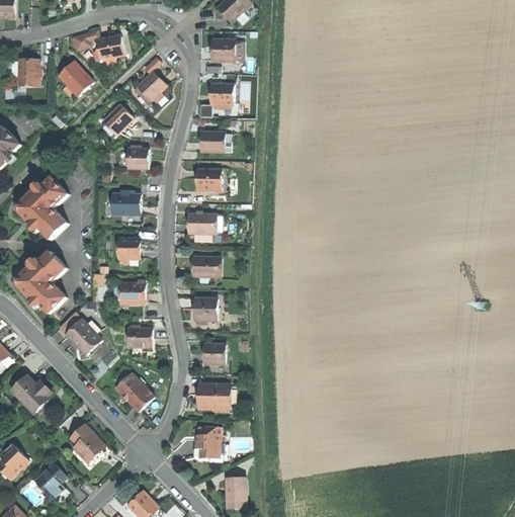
[(0,16),(1,16),(13,16),(13,0),(0,0),(0,16)]
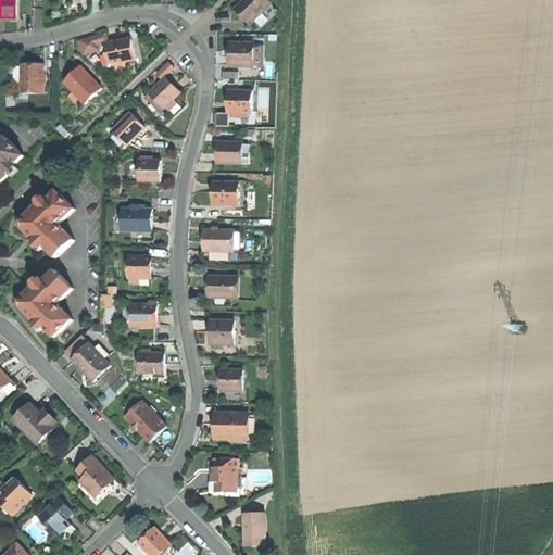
[(241,13),(250,22),(268,3),(265,0),(241,0),(235,7),(241,13)]
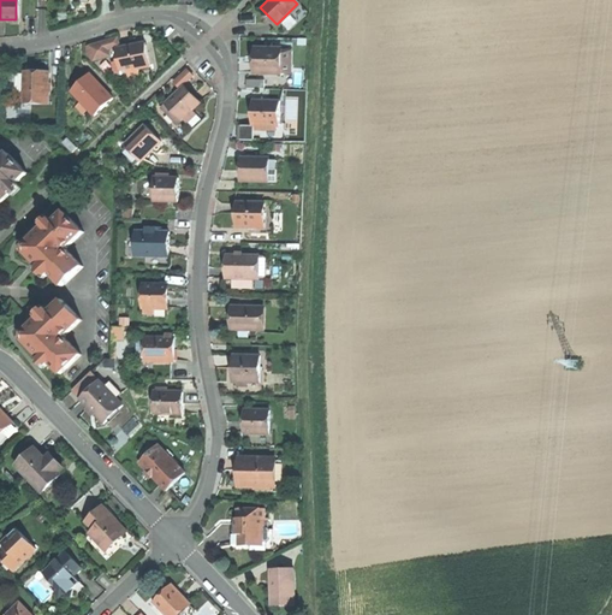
[(85,54),(90,60),(108,55),(106,48),(117,45),(114,37),(85,46),(85,54)]
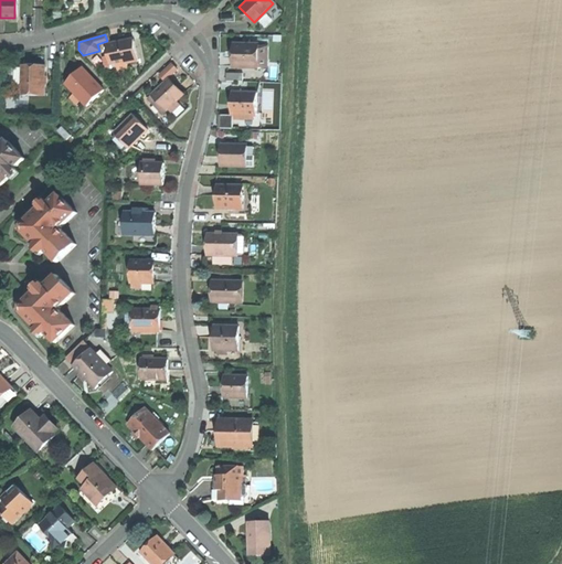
[(115,42),(104,44),(106,53),(102,54),(101,56),(103,65),(105,67),(107,67),(107,70),(114,67),(115,70),(125,67),(124,62),(136,60),(131,41),(125,42),(124,40),(115,42)]
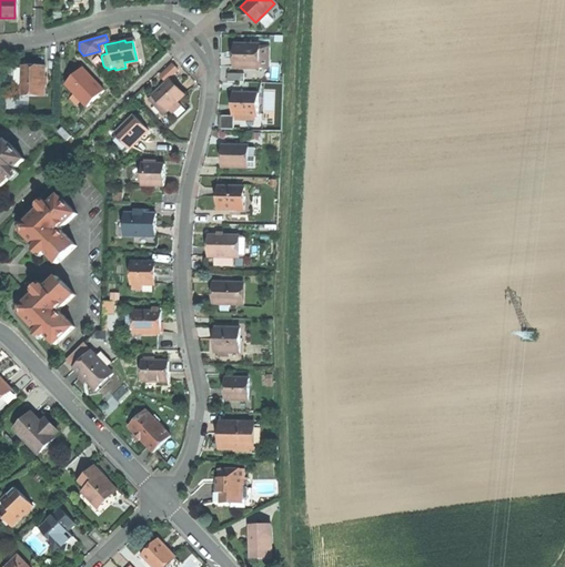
[(258,43),(231,43),(231,53),(231,67),(258,68),(258,66),(265,67),(266,47),(258,47),(258,43)]
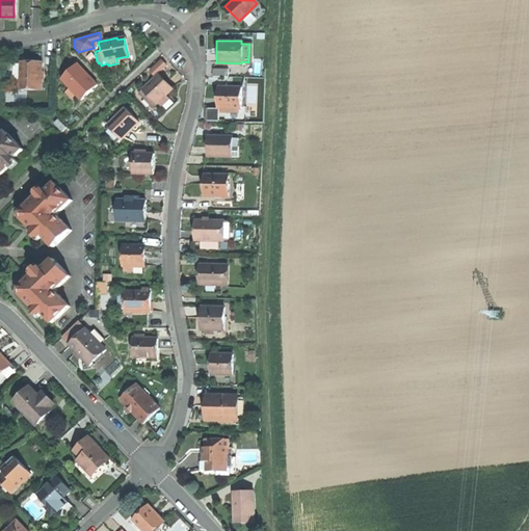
[(148,70),(153,76),(164,65),(159,59),(148,70)]
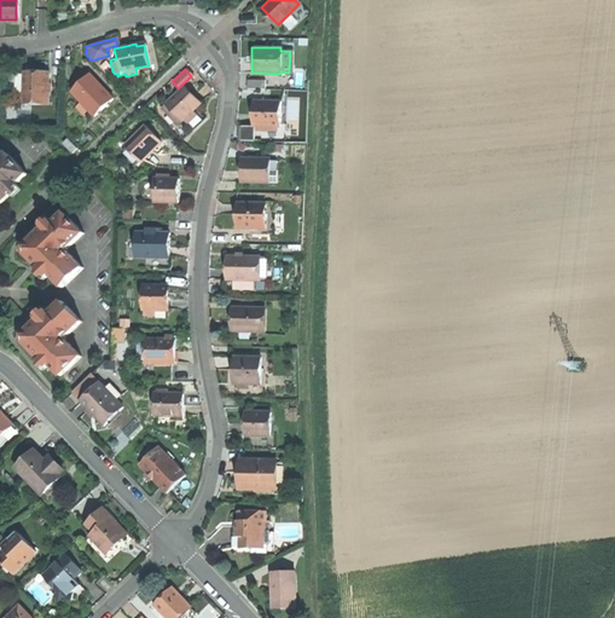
[(33,71),(22,71),(22,103),(46,104),(47,71),(33,71)]
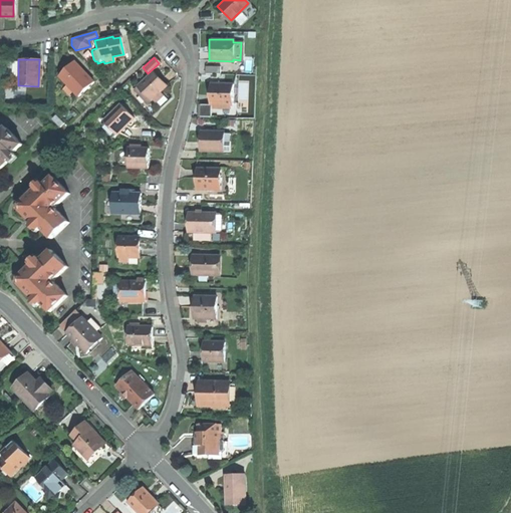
[(65,68),(57,75),(76,96),(92,81),(73,61),(65,68)]
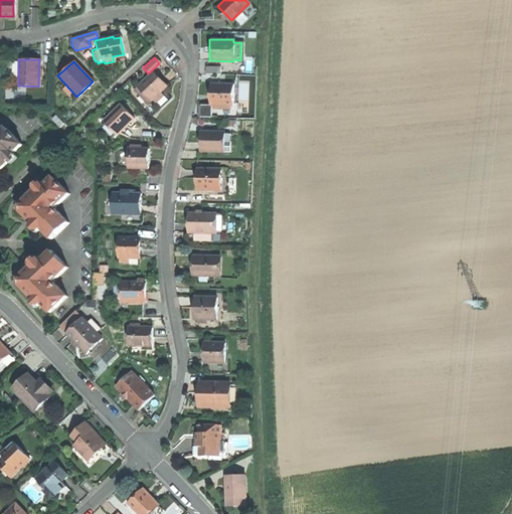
[(137,86),(150,100),(151,99),(158,92),(165,86),(152,71),(137,86)]
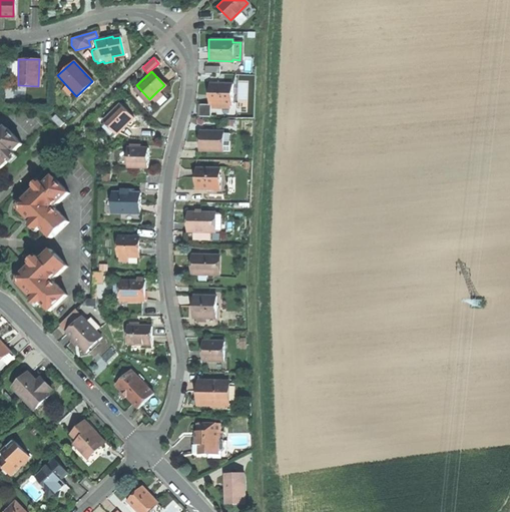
[(231,83),(208,83),(208,95),(207,103),(209,103),(230,104),(231,83)]
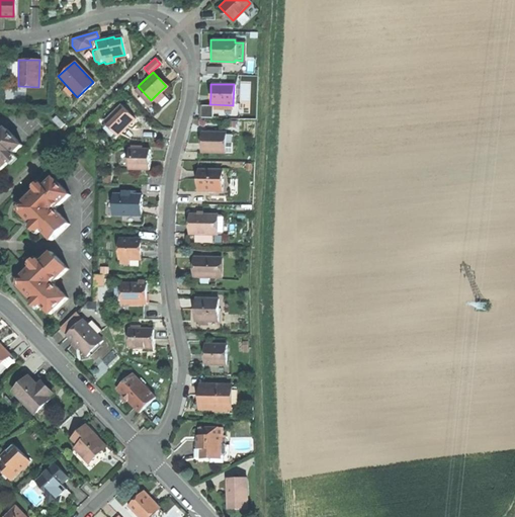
[(147,104),(151,100),(138,86),(134,89),(147,104)]
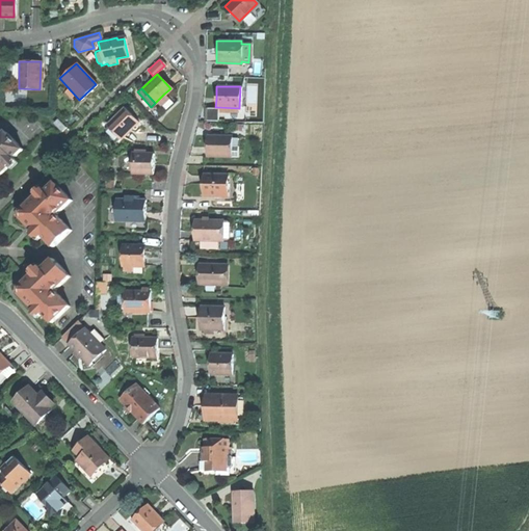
[(166,98),(163,95),(156,102),(159,105),(163,101),(166,98)]
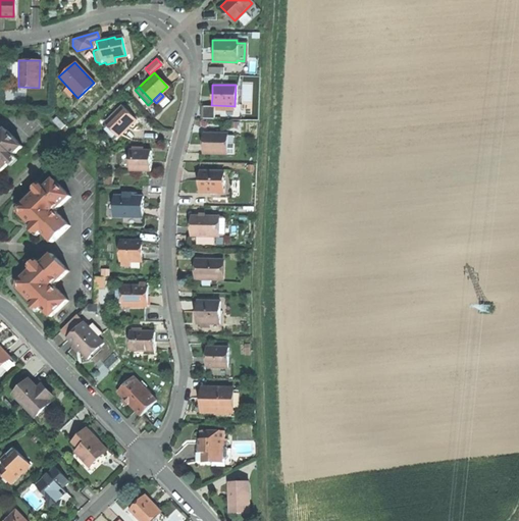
[(114,135),(116,137),(127,125),(135,119),(120,105),(105,120),(116,133),(114,135)]
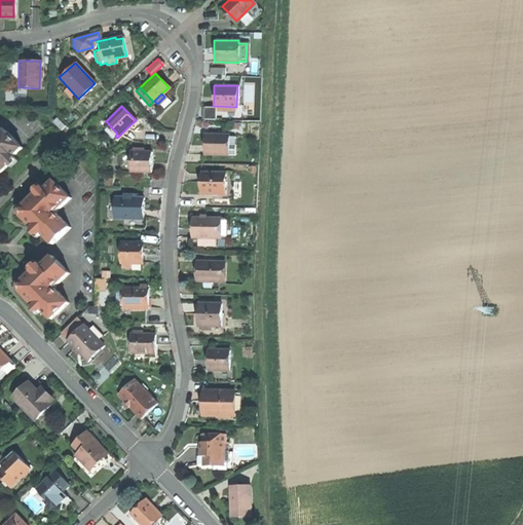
[(200,106),(200,119),(215,119),(215,106),(213,106),(200,106)]
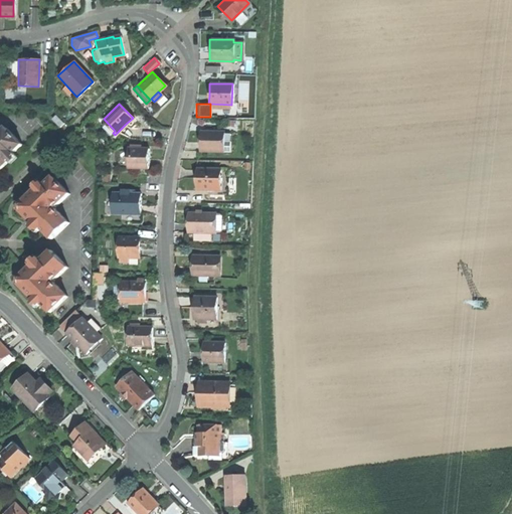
[(62,123),(54,115),(50,119),(58,127),(62,123)]
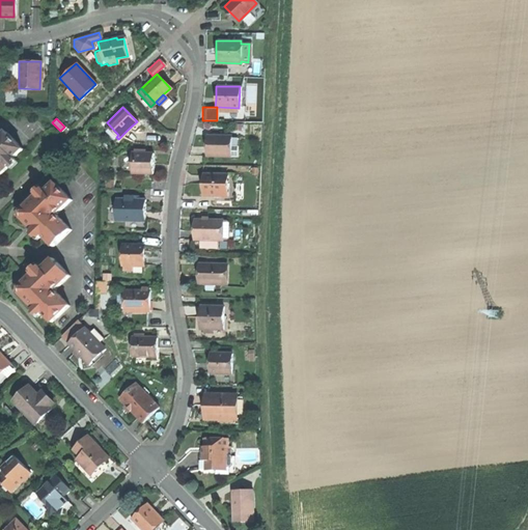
[(116,137),(118,135),(107,122),(98,131),(110,143),(116,137)]
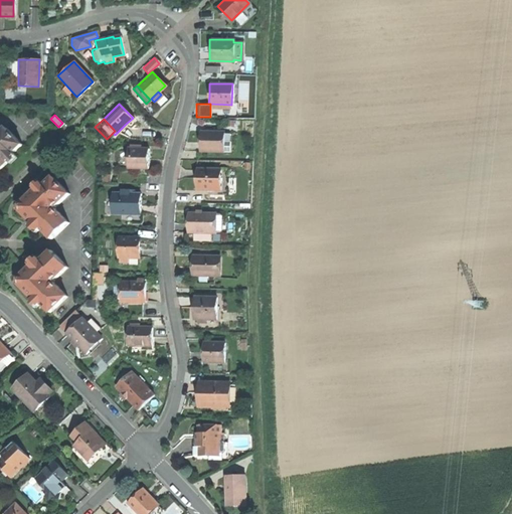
[(0,167),(13,155),(11,152),(20,144),(4,127),(0,130),(0,167)]
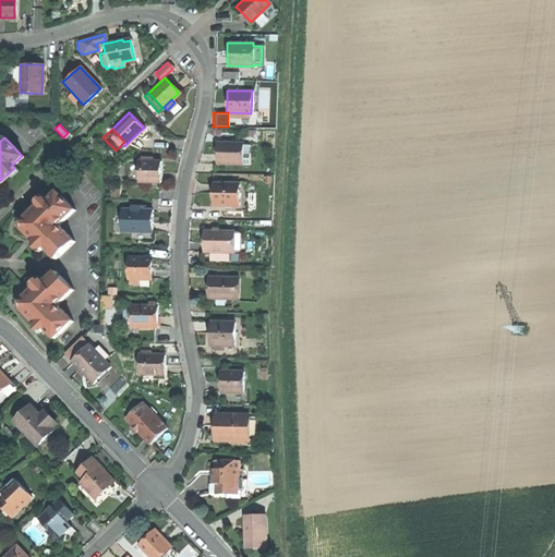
[(216,164),(239,164),(239,143),(216,142),(216,152),(216,164)]
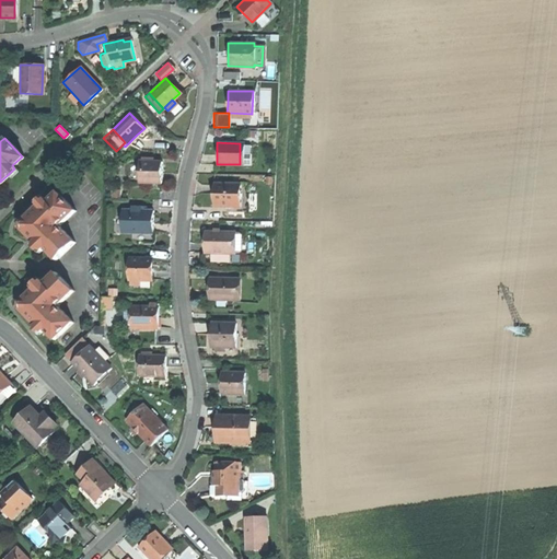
[(137,182),(160,183),(160,172),(160,161),(137,161),(137,182)]
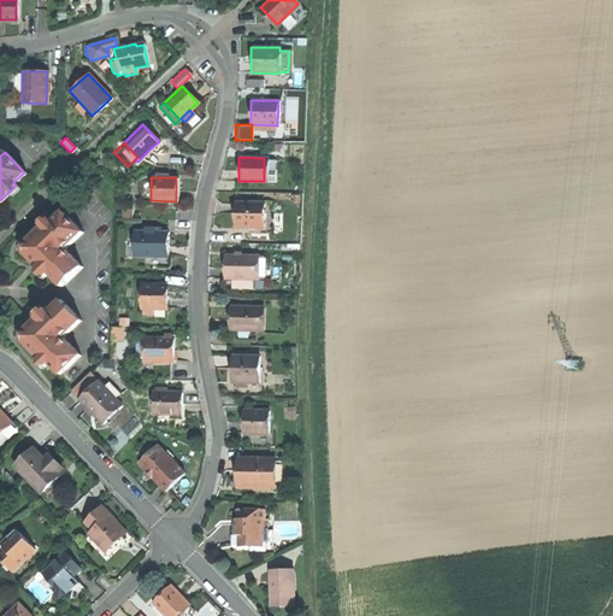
[(263,203),(235,201),(235,215),(235,227),(261,227),(263,203)]
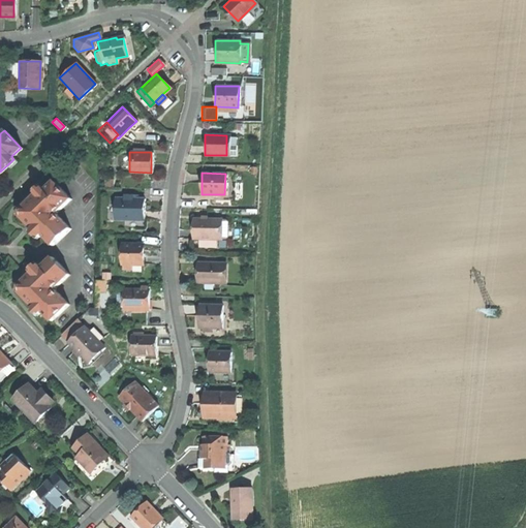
[(31,228),(38,237),(41,235),(52,245),(68,228),(54,213),(69,198),(53,181),(43,189),(41,187),(19,209),(18,210),(18,215),(19,215),(27,224),(29,226),(31,228)]
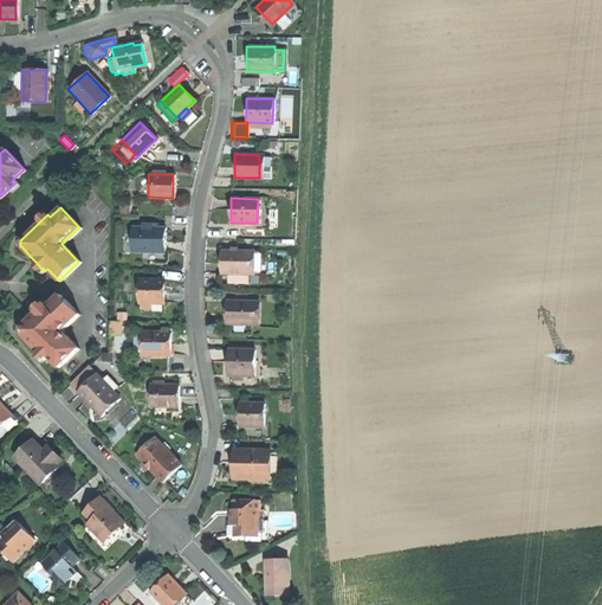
[(163,227),(130,226),(130,251),(163,252),(163,240),(163,227)]
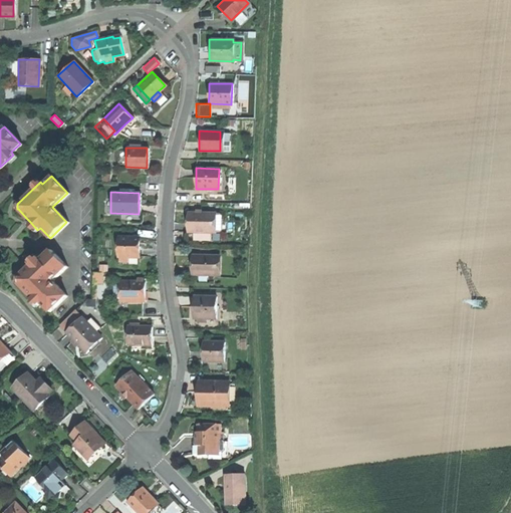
[(218,213),(187,212),(187,222),(187,232),(218,232),(220,230),(220,214),(218,213)]
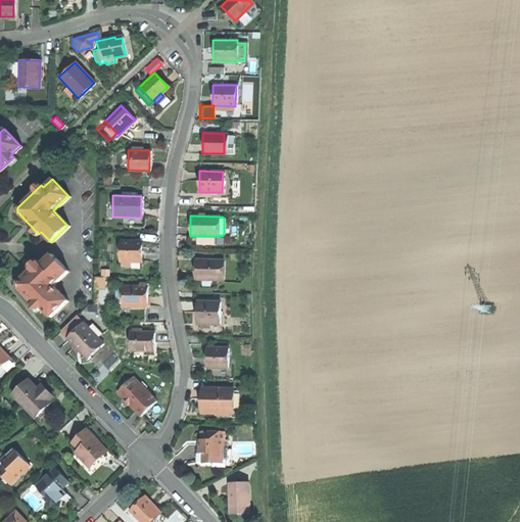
[(139,241),(120,240),(120,261),(121,261),(121,266),(129,266),(129,262),(140,262),(141,253),(141,250),(139,250),(139,241)]
